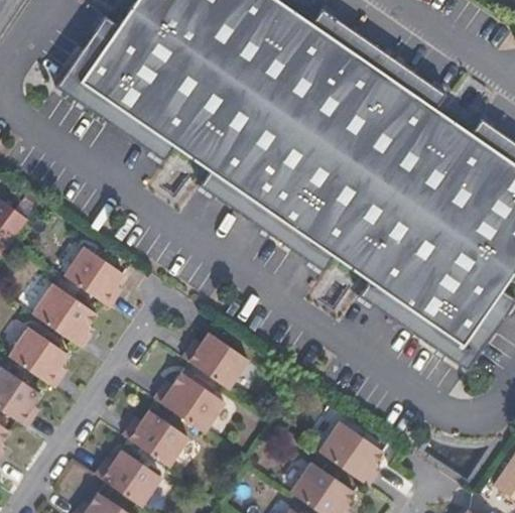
[(106,16),(56,88),(165,163),(175,148),(210,172),(200,187),(359,296),(369,282),(403,306),(393,321),(467,372),(514,302),(514,299),(503,291),(514,273),(514,142),(481,120),(471,134),(436,111),(446,96),(323,10),(312,24),(278,1),(277,0),(138,0),(120,26),(106,16)]
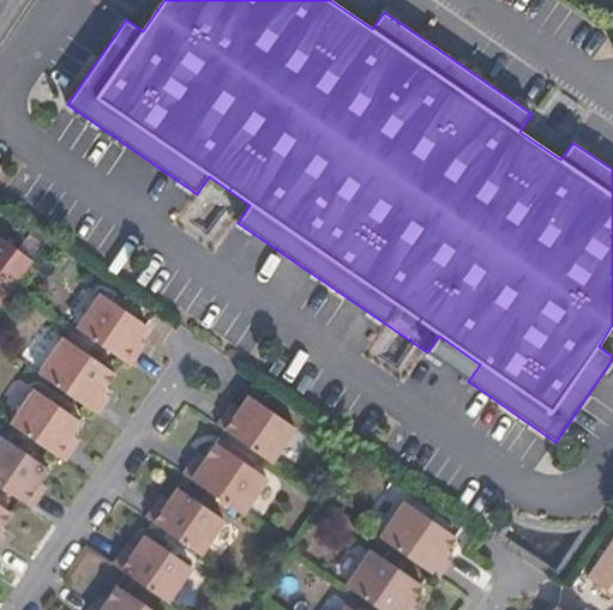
[(0,307),(2,309),(35,266),(2,241),(0,243),(0,307)]
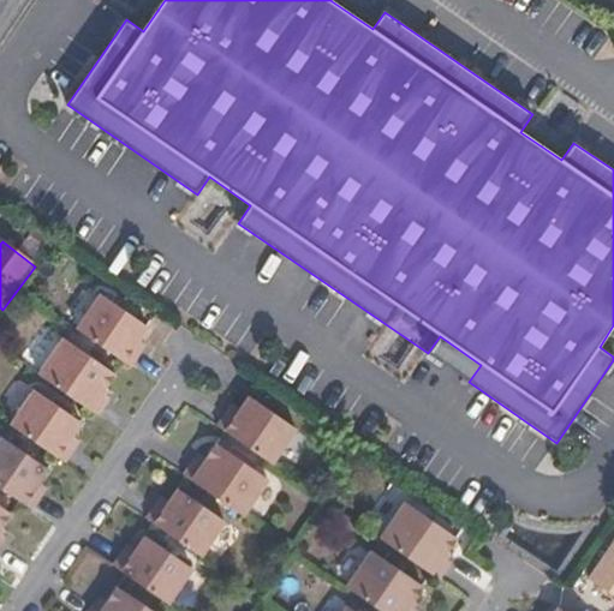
[(102,293),(77,329),(130,366),(143,348),(135,343),(147,323),(102,293)]
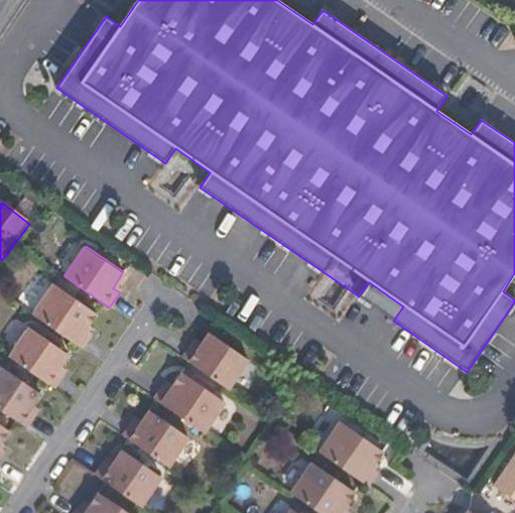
[(55,283),(32,314),(82,349),(91,335),(84,330),(97,311),(55,283)]
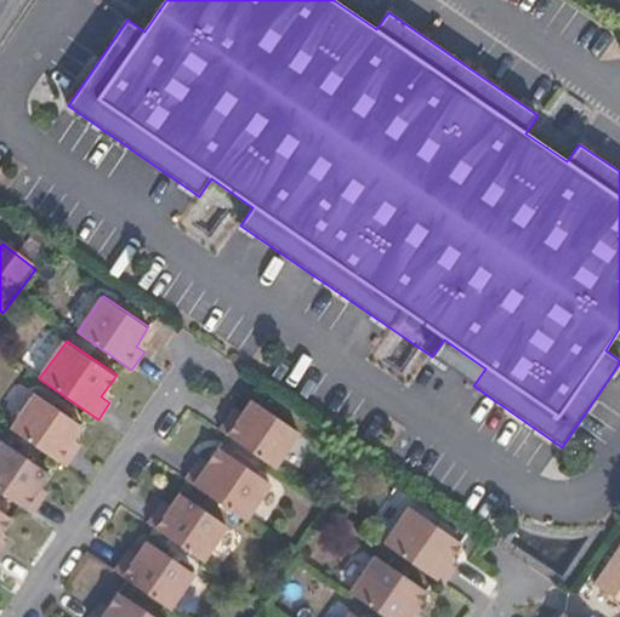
[(37,394),(10,429),(64,467),(78,449),(69,443),(81,424),(37,394)]
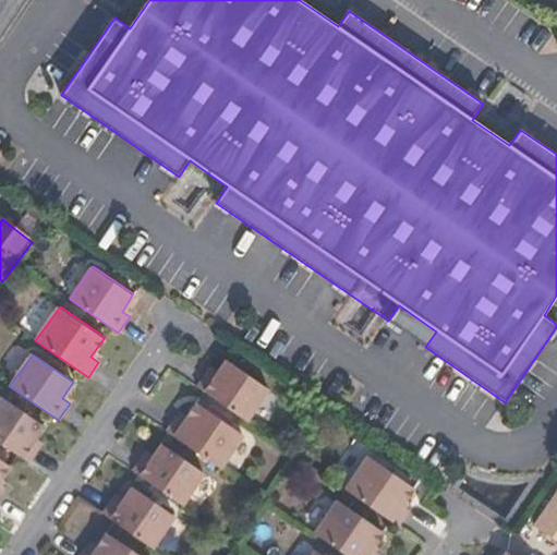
[(209,373),(198,387),(245,421),(268,388),(228,361),(217,377),(209,373)]
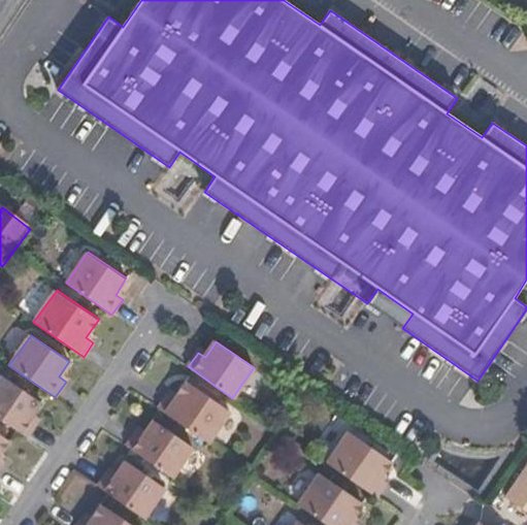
[(0,379),(0,420),(27,438),(37,423),(30,418),(41,402),(3,375),(0,379)]
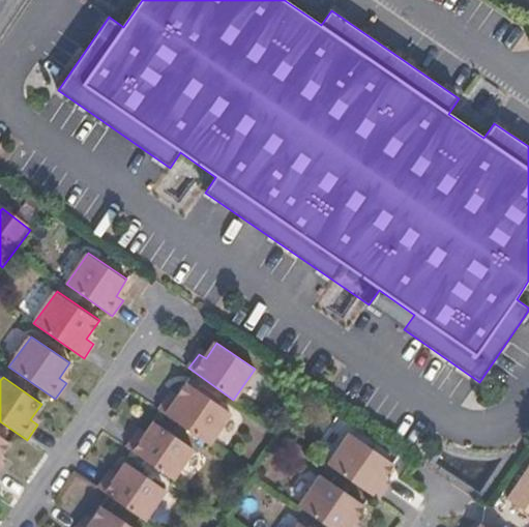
[(169,398),(159,411),(210,445),(232,414),(188,384),(176,403),(169,398)]
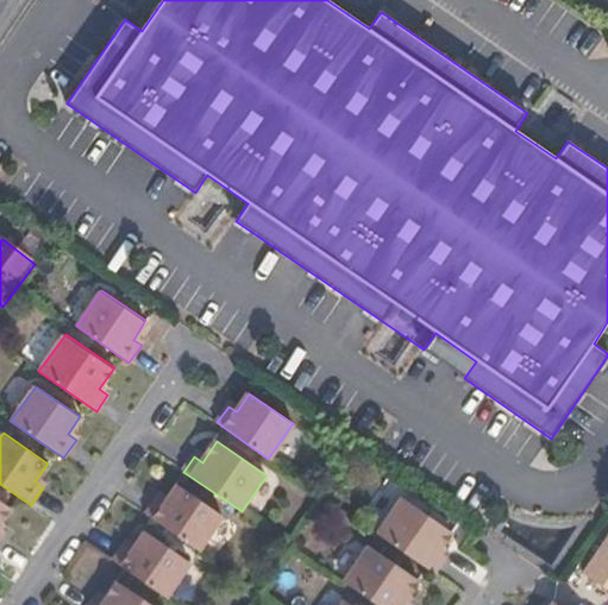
[(156,499),(145,515),(198,552),(221,517),(177,484),(164,504),(156,499)]
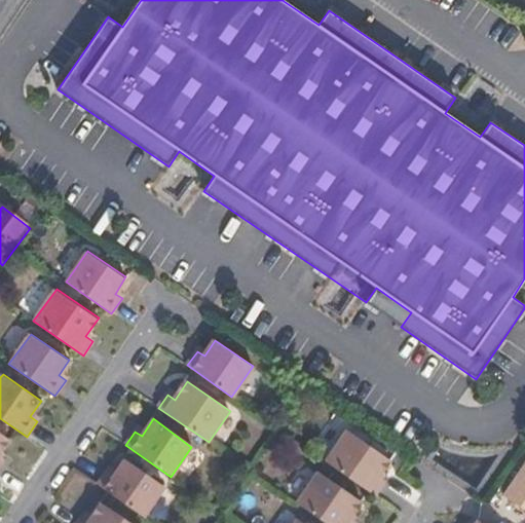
[(346,427),(323,459),(375,495),(383,482),(377,476),(388,459),(346,427)]
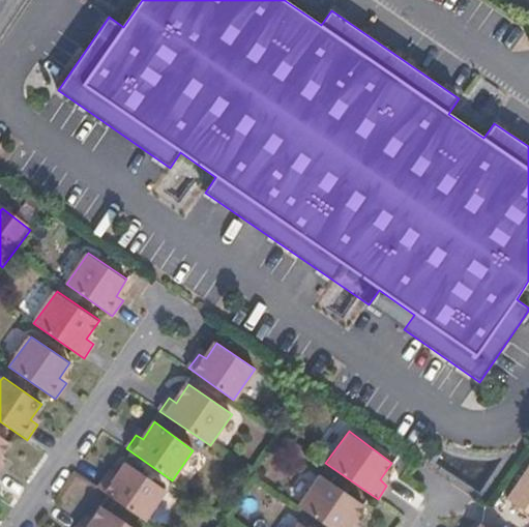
[(10,443),(0,435),(0,471),(6,464),(0,459),(10,443)]
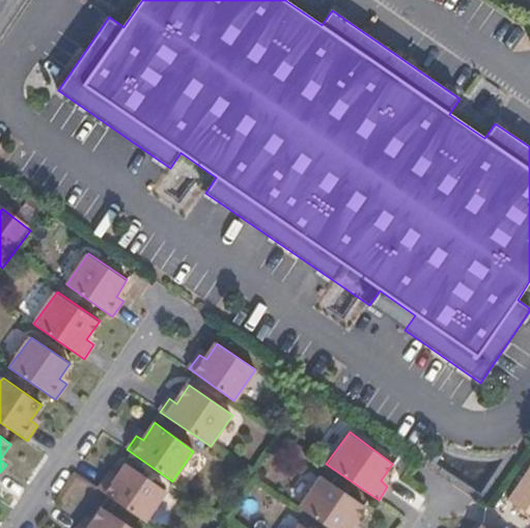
[(98,490),(144,522),(165,491),(126,463),(114,479),(107,474),(98,490)]
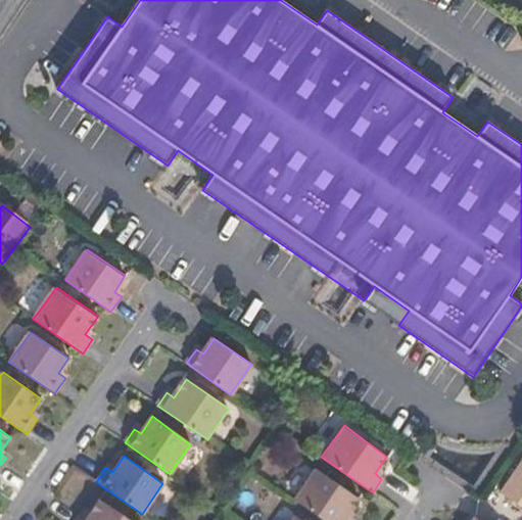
[(521,460),(500,491),(521,508),(521,460)]
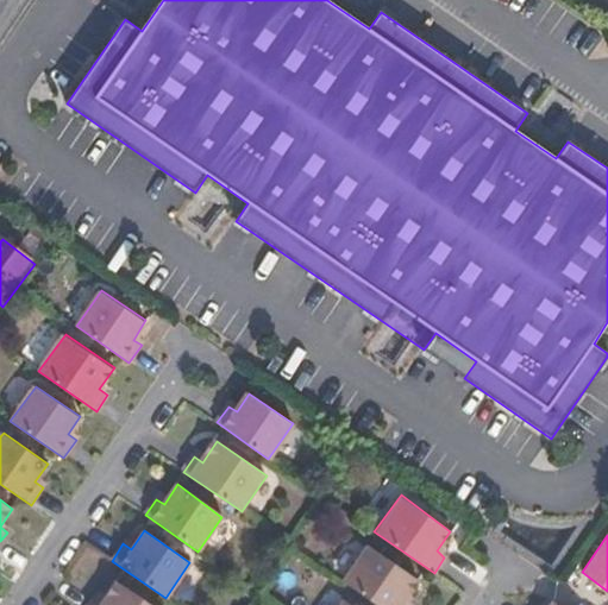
[(368,543),(340,580),(376,604),(408,604),(402,600),(418,578),(368,543)]
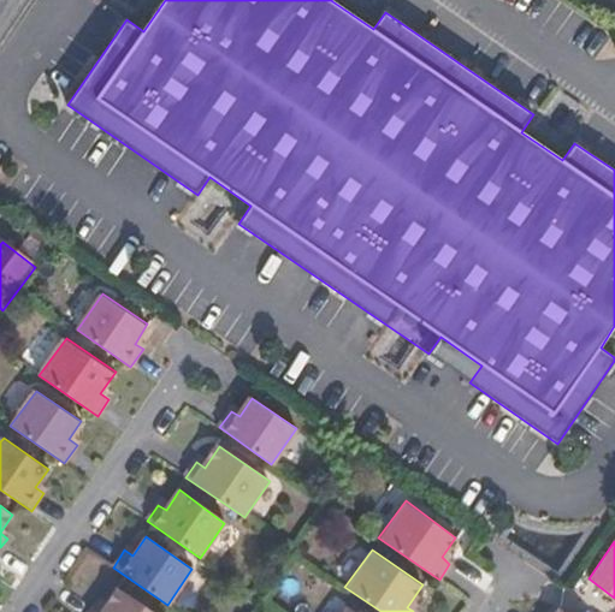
[(155,611),(120,588),(106,606),(98,601),(89,611),(155,611)]
